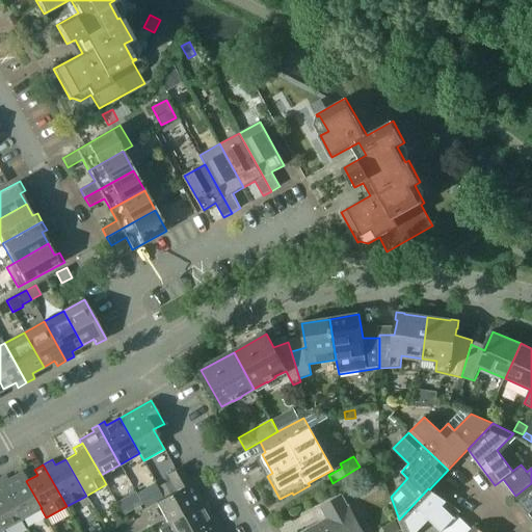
[(167,475),(177,490),(190,483),(181,467),(167,475)]
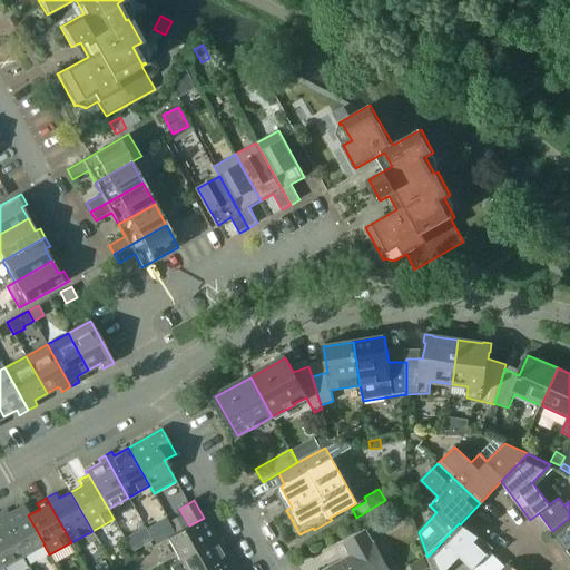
[(7,509),(0,512),(0,513),(23,556),(43,544),(45,544),(28,516),(29,514),(23,505),(9,513),(7,509)]
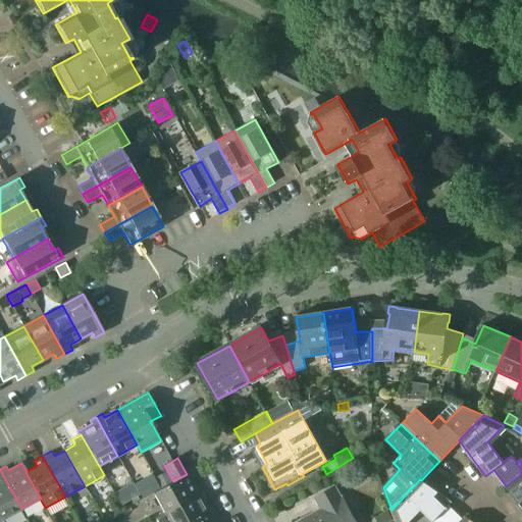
[(0,516),(2,520),(21,509),(0,470),(0,516)]
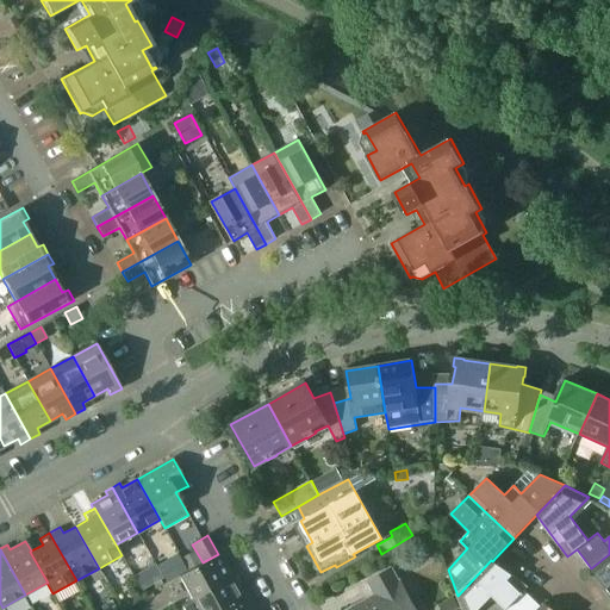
[(180,576),(193,599),(234,577),(225,561),(229,559),(224,551),(218,554),(203,562),(180,576)]
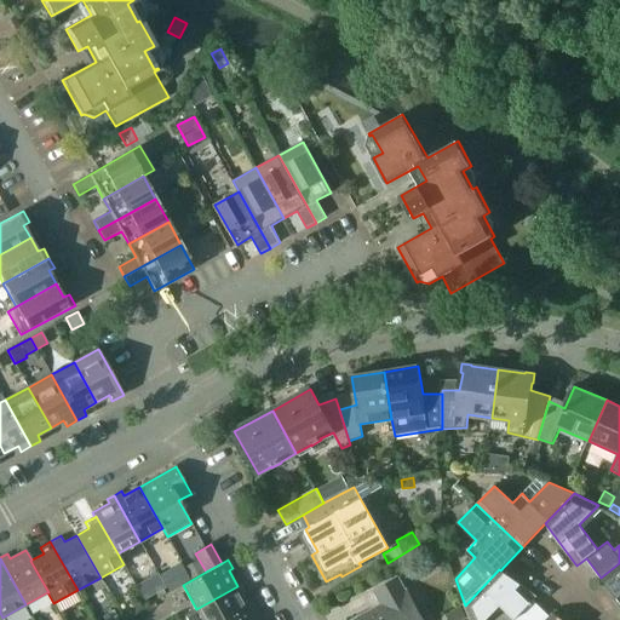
[(184,568),(185,568),(191,579),(204,572),(196,561),(184,568)]
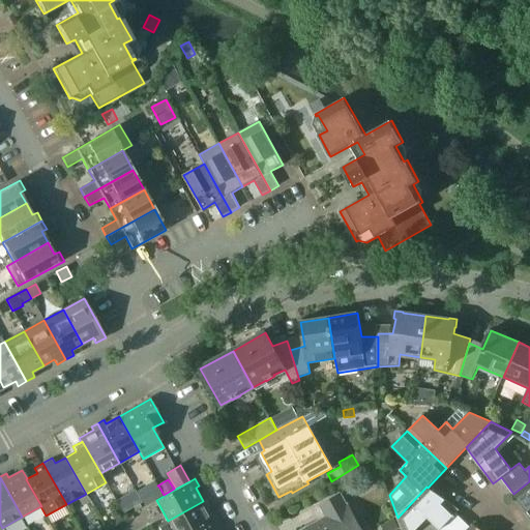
[(155,481),(137,492),(145,505),(163,496),(155,481)]
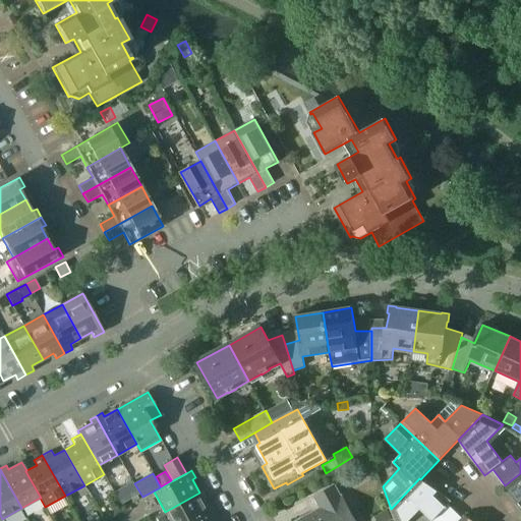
[(520,473),(505,485),(520,507),(520,473)]
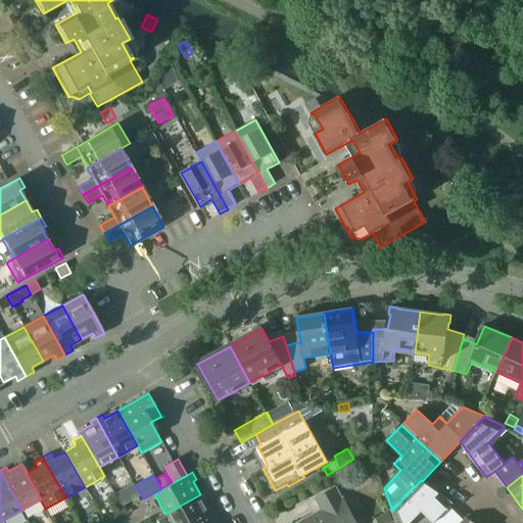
[(411,522),(422,512),(434,522),(462,522),(465,520),(464,520),(450,507),(454,503),(422,481),(421,480),(392,511),(396,522),(411,522)]
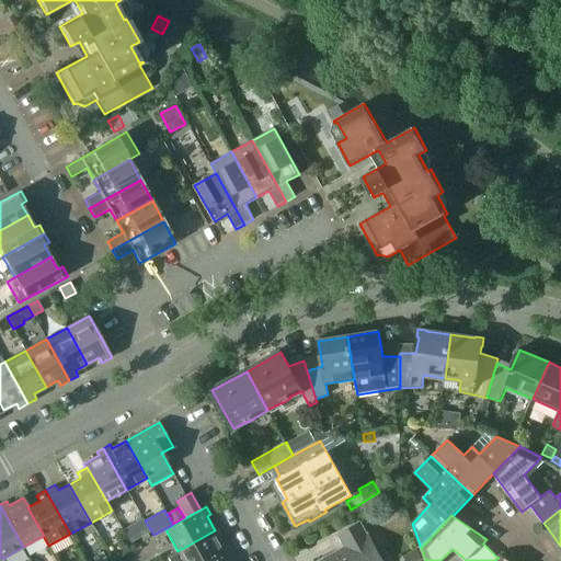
[(142,519),(133,525),(138,536),(149,530),(142,519)]
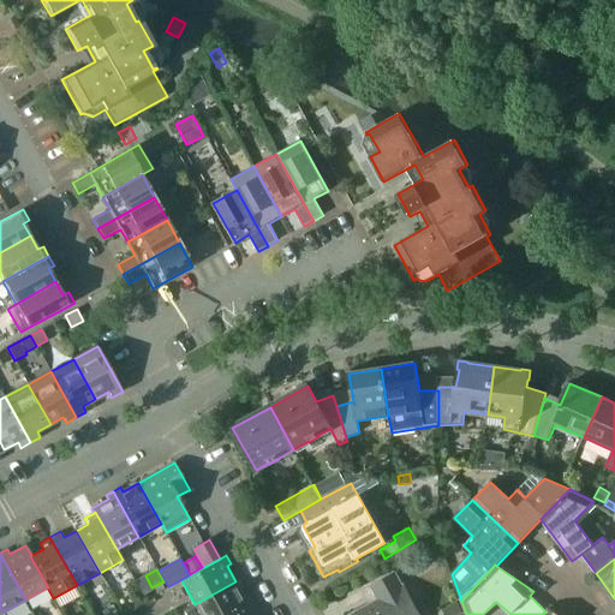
[(419,614),(404,586),(402,586),(395,573),(372,586),(380,599),(351,614),(419,614)]
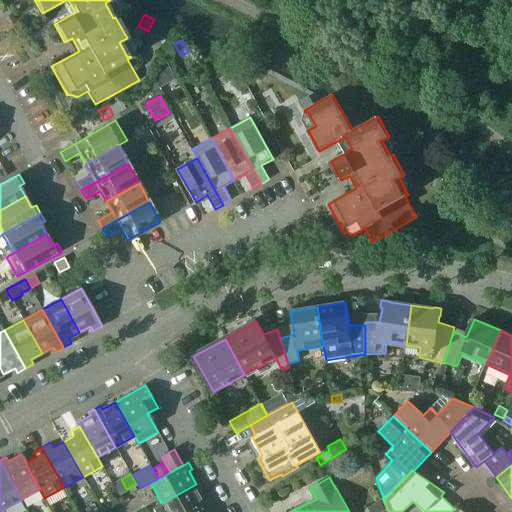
[(155,507),(157,511),(188,511),(210,500),(206,494),(203,496),(196,484),(162,503),(155,507)]
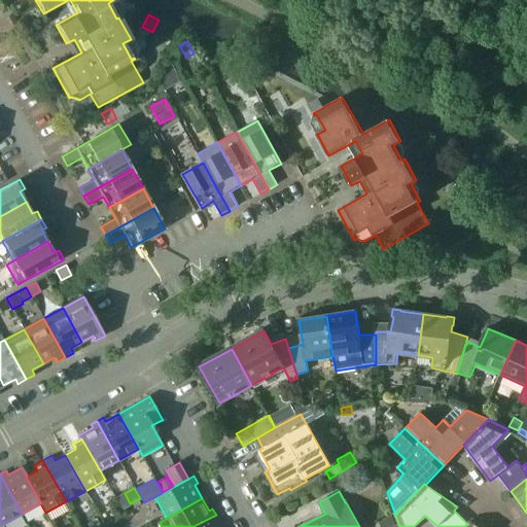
[(194,526),(217,526),(216,523),(219,522),(216,515),(194,526)]
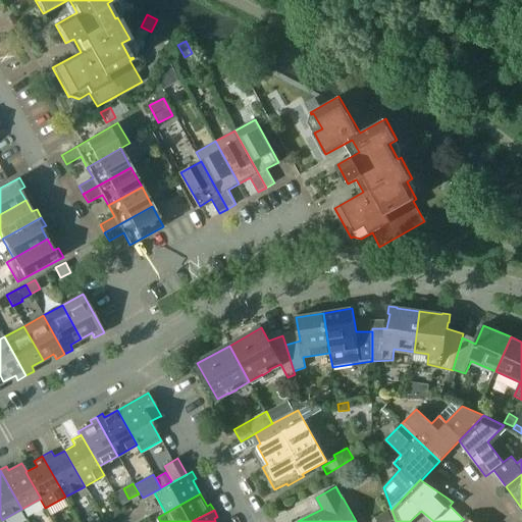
[(90,521),(99,521),(102,521),(97,512),(87,517),(90,521)]
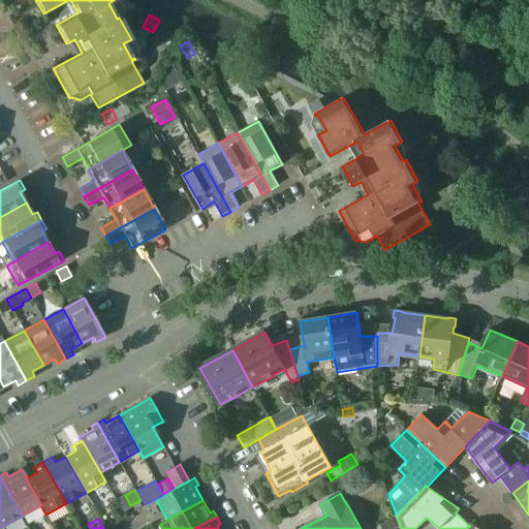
[(381,525),(382,528),(395,528),(398,528),(393,519),(381,525)]
